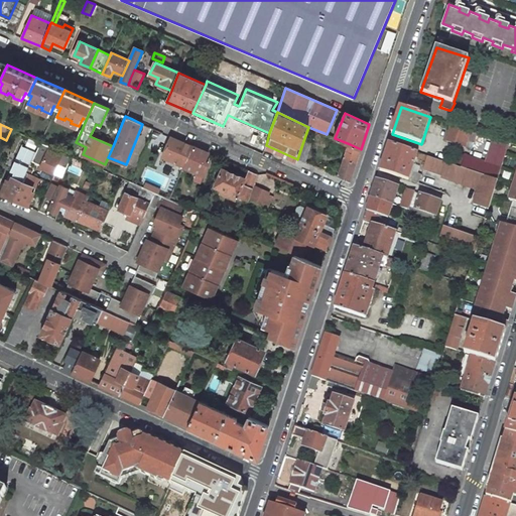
[(445,140),(465,146),(472,149),(477,133),(470,131),(450,124),(445,140)]
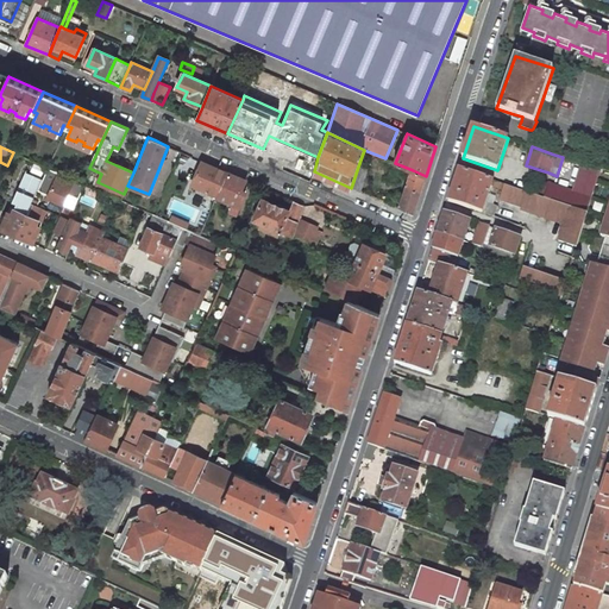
[(591,198),(596,183),(600,170),(583,164),(575,193),(591,198)]
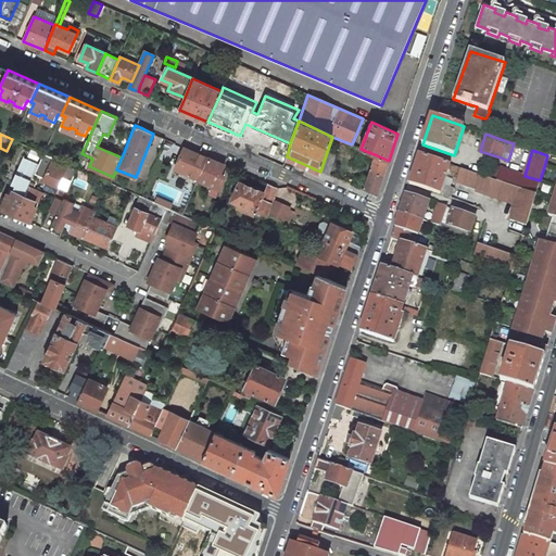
[(175,168),(198,179),(207,158),(197,152),(194,156),(182,151),(175,168)]
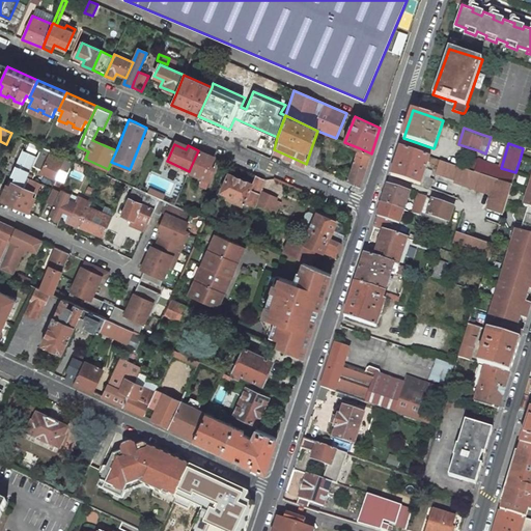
[(316,146),(312,145),(306,164),(313,167),(320,148),(316,146)]
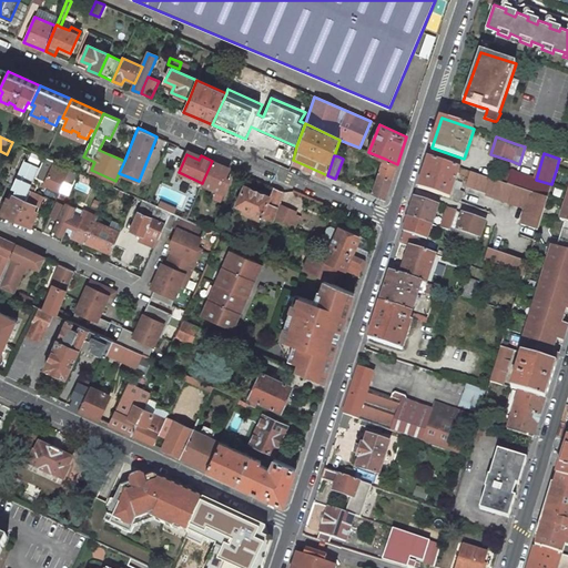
[(43,185),(59,192),(62,182),(73,186),(77,178),(79,172),(77,171),(56,161),(46,156),(44,156),(34,179),(44,183),(43,185)]
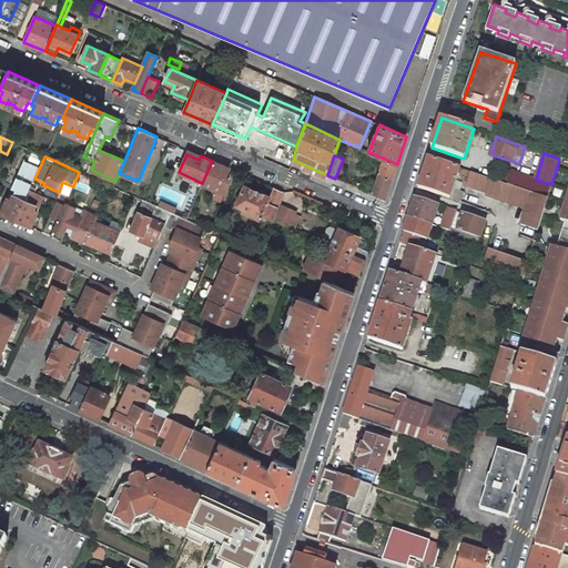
[(418,188),(449,199),(452,193),(454,193),(453,199),(454,200),(460,202),(463,193),(459,192),(453,190),(456,181),(457,173),(470,178),(473,172),(428,156),(418,188)]
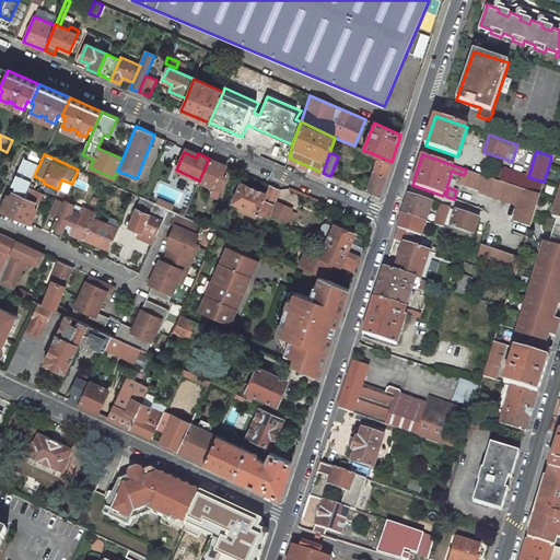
[(377,161),(366,191),(380,197),(392,162),(380,156),(377,161)]
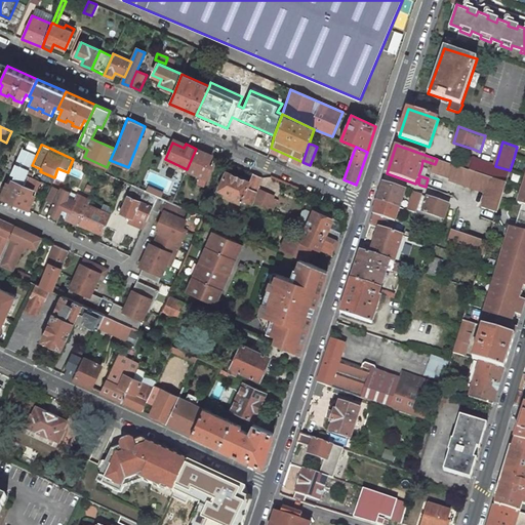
[(22,149),(15,164),(18,166),(25,151),(22,149)]
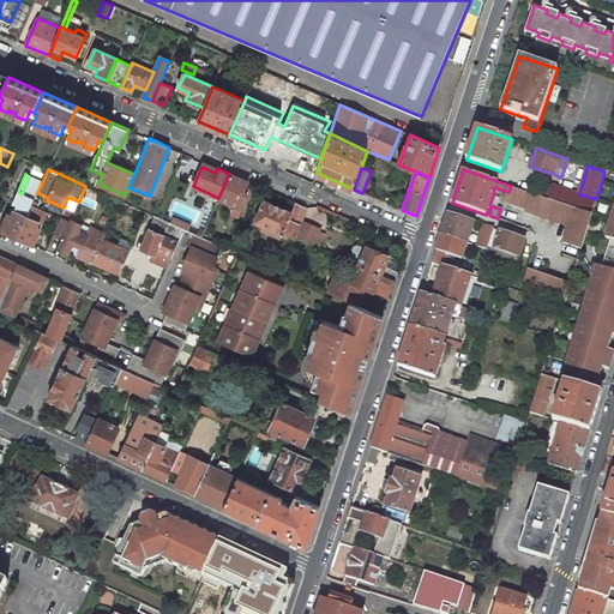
[(242,193),(248,181),(229,174),(218,198),(218,199),(241,209),(247,196),(242,193)]
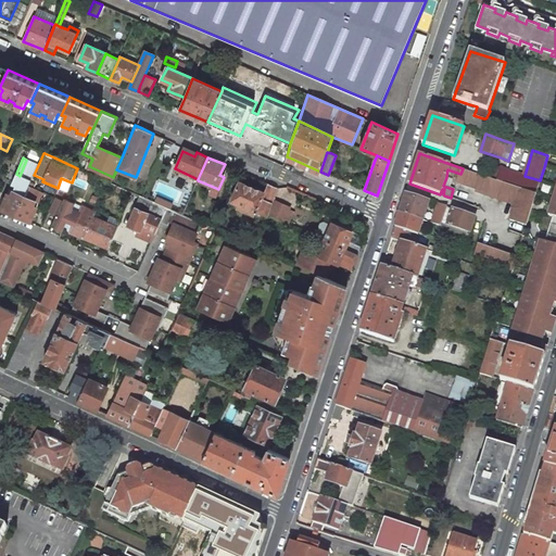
[(24,197),(28,186),(30,180),(38,165),(26,160),(20,176),(16,174),(11,186),(14,187),(12,191),(24,197)]
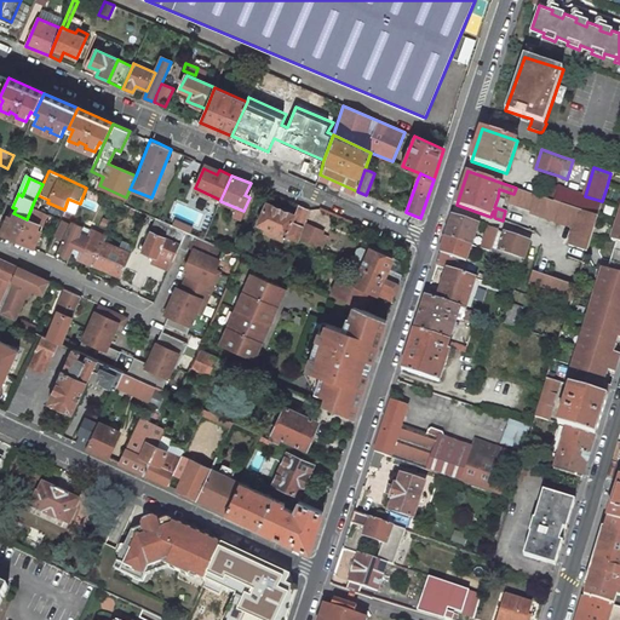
[(545,199),(597,217),(601,207),(602,201),(585,196),(550,184),(545,199)]
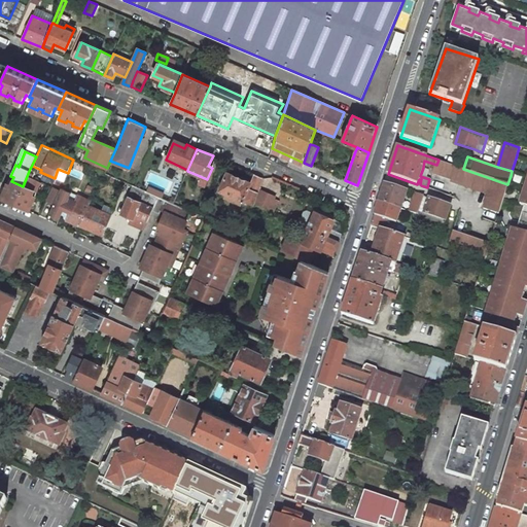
[(83,172),(86,165),(81,163),(73,160),(71,165),(74,167),(74,168),(83,172)]
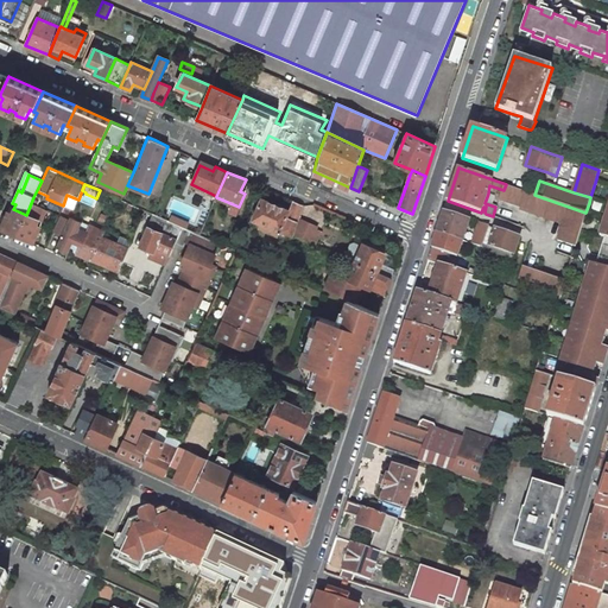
[(521,208),(548,217),(564,223),(581,229),(586,213),(534,195),(532,194),(506,184),(504,190),(501,196),(508,198),(507,200),(523,206),(521,208)]
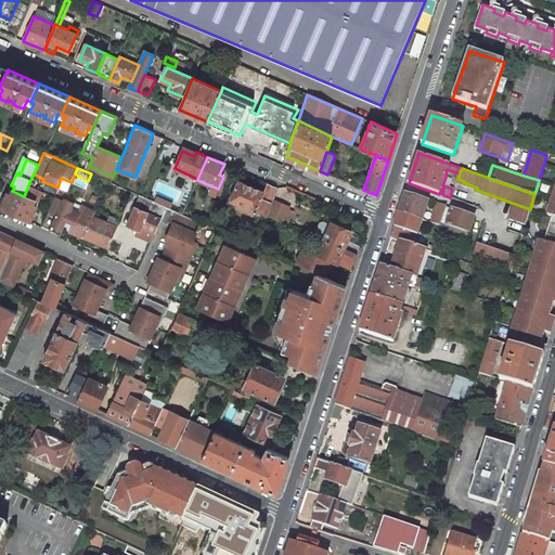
[(263,192),(239,181),(231,201),(256,211),(263,192)]
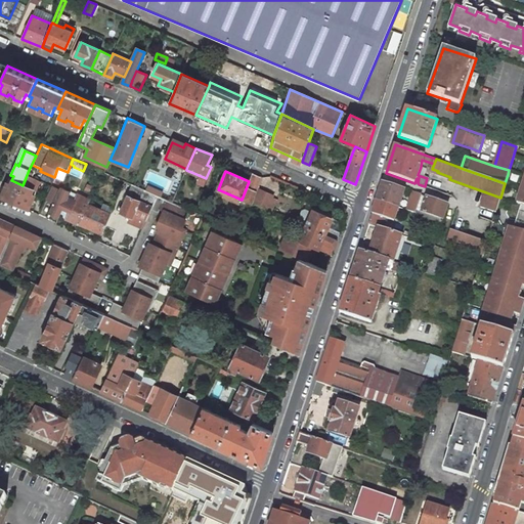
[(242,200),(252,204),(253,202),(257,188),(261,177),(252,173),(249,181),(242,200)]
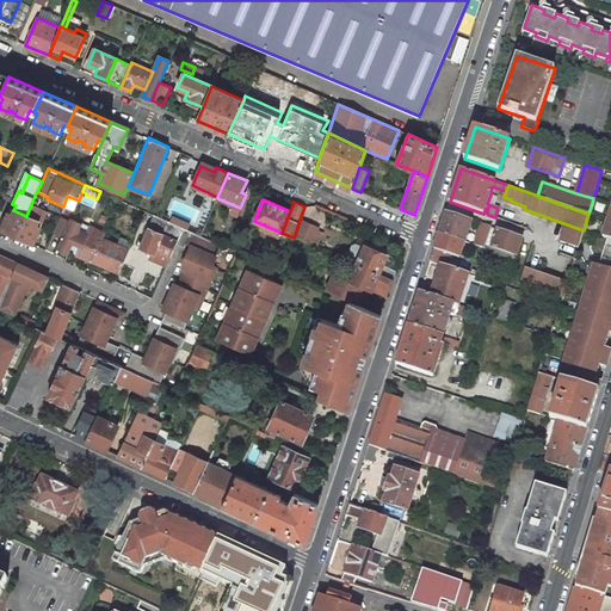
[(31,204),(26,216),(17,238),(34,245),(39,229),(36,228),(44,210),(31,204)]
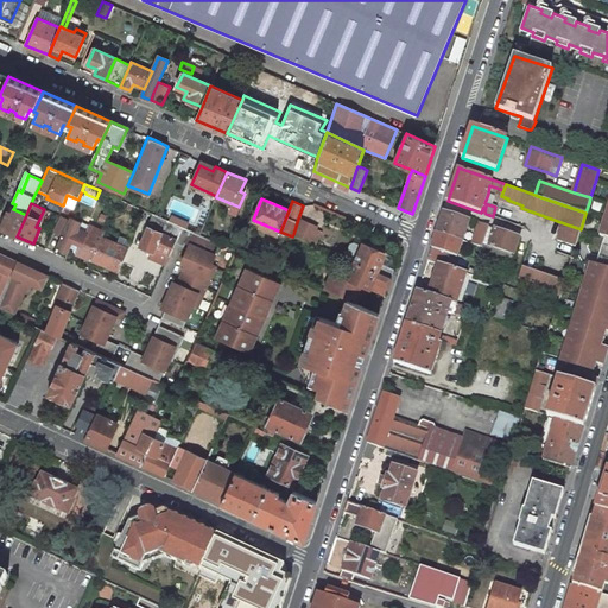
[(17,236),(26,215),(13,209),(11,215),(7,213),(0,229),(17,236)]
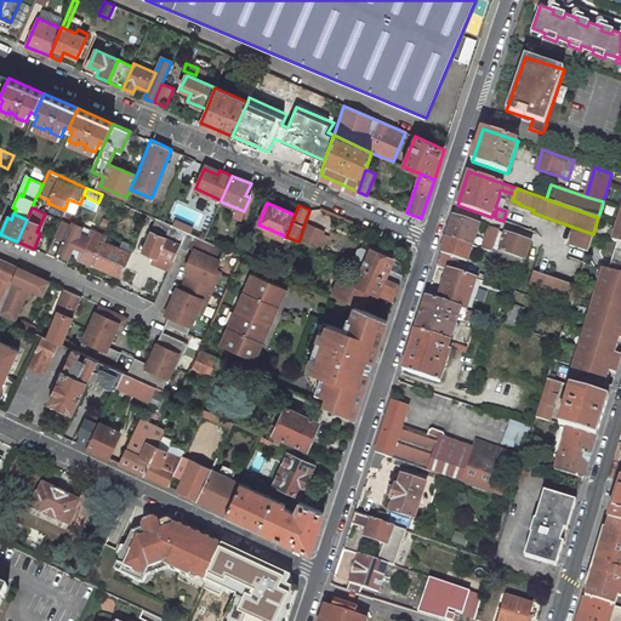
[(454,216),(446,237),(472,245),(478,224),(454,216)]
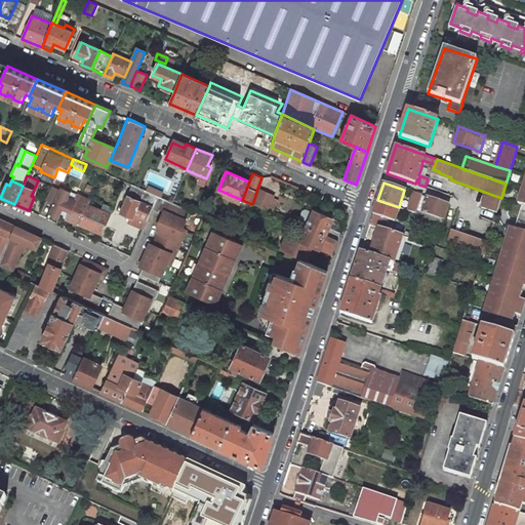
[(132,185),(127,196),(152,207),(157,196),(134,186),(132,185)]
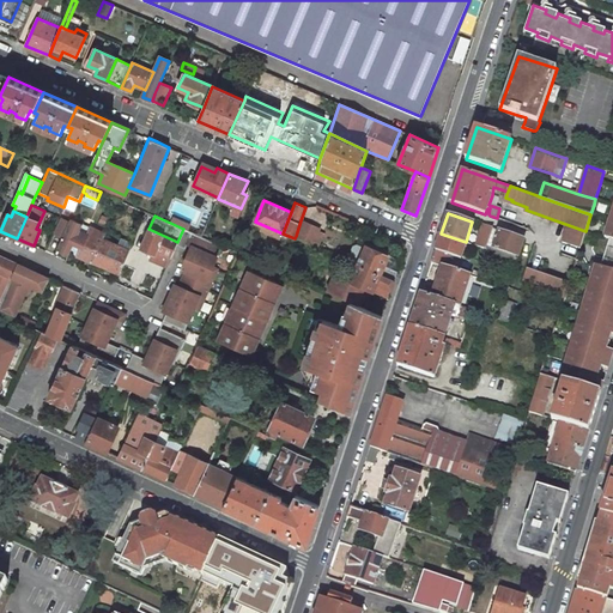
[(67,261),(71,253),(91,261),(102,237),(104,234),(71,219),(70,223),(64,235),(62,237),(54,255),(67,261)]
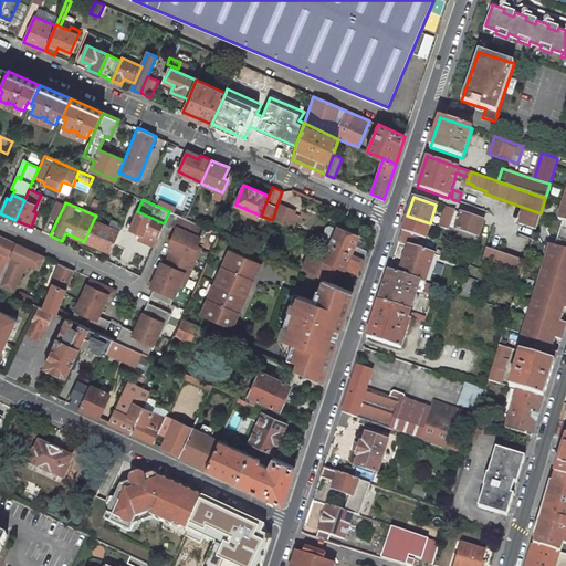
[(56,202),(50,216),(58,219),(59,217),(64,206),(56,202)]
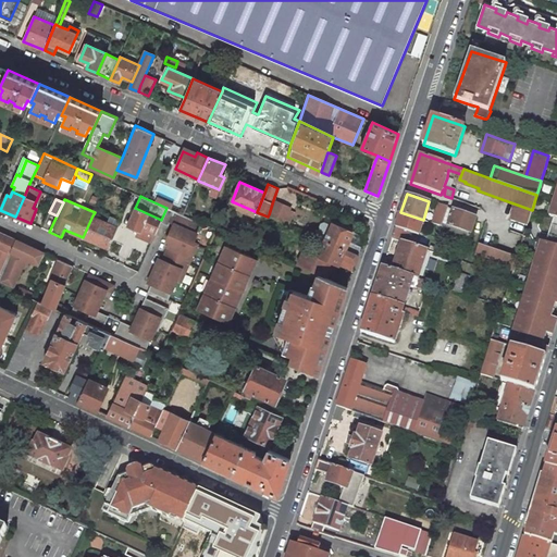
[(288,208),(273,200),(269,214),(287,223),(293,212),(287,210),(288,208)]
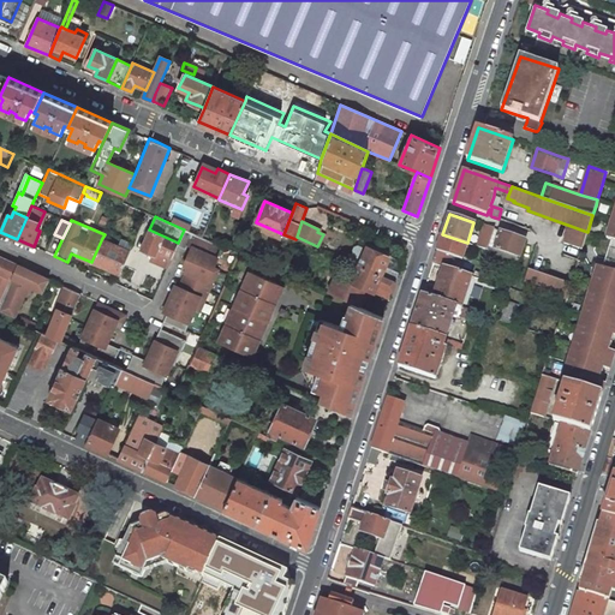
[(484,226),(478,246),(488,250),(489,246),(495,230),(484,226)]
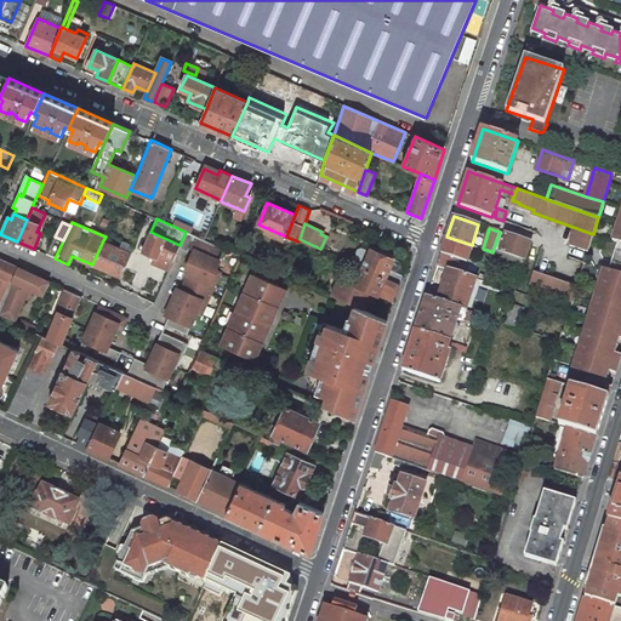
[(576,228),(570,245),(588,251),(593,234),(576,228)]
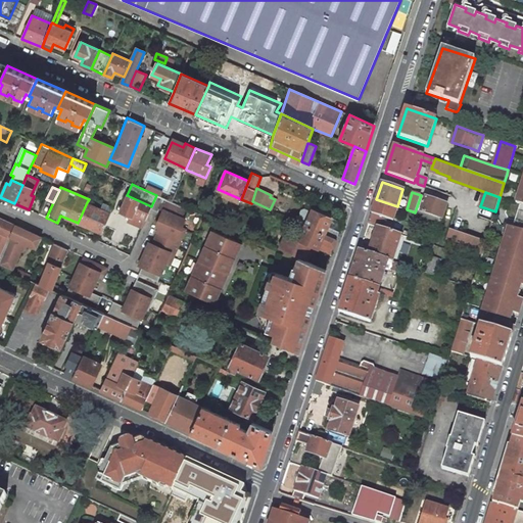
[(133,214),(146,219),(150,208),(151,206),(127,195),(121,211),(131,217),(132,217),(133,214)]
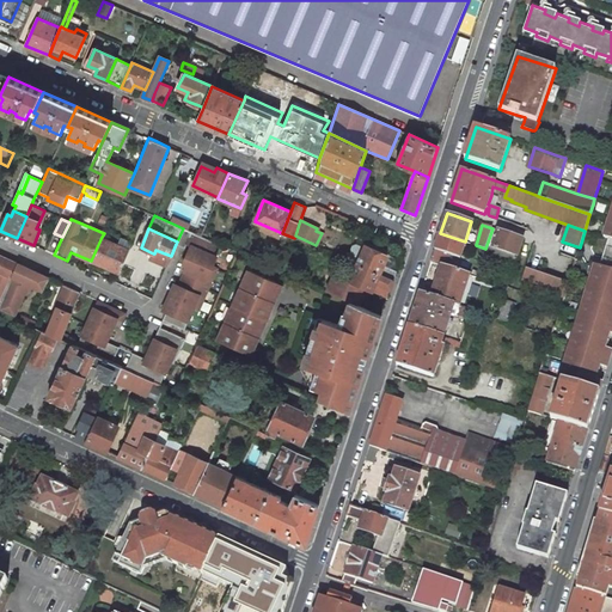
[(190,246),(187,255),(212,265),(215,257),(212,255),(216,243),(201,236),(183,228),(177,242),(176,244),(184,248),(185,244),(190,246)]
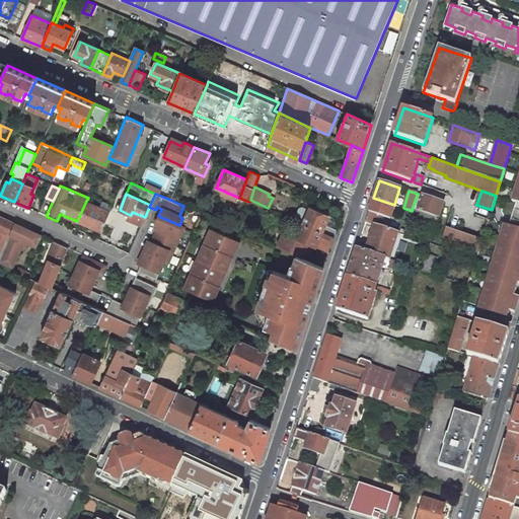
[(418,209),(422,196),(418,194),(413,208),(418,209)]
